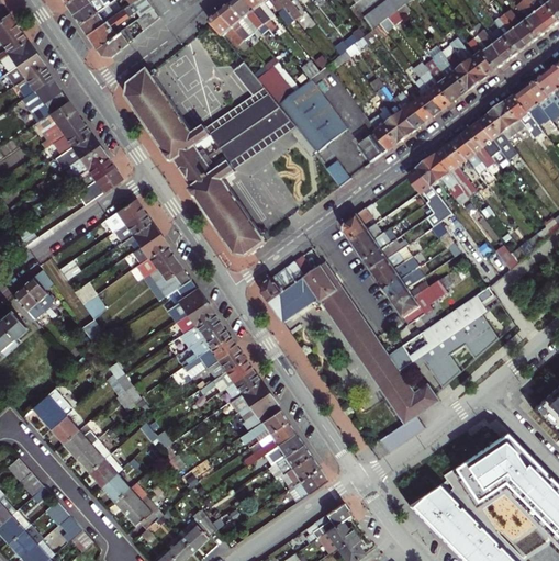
[(67,9),(70,13),(89,0),(68,0),(64,3),(67,9)]
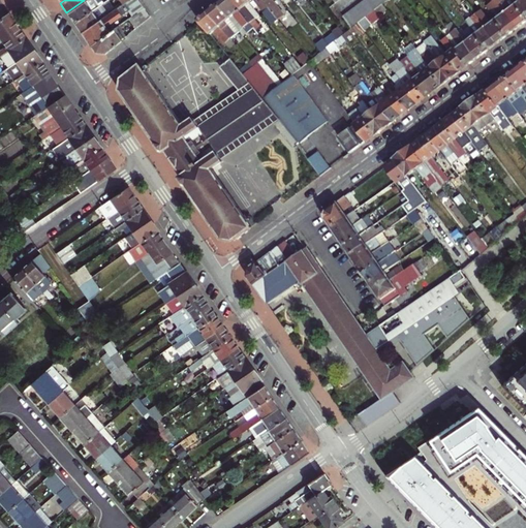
[(70,19),(73,23),(105,1),(105,0),(99,0),(97,2),(94,0),(84,0),(66,12),(70,19)]
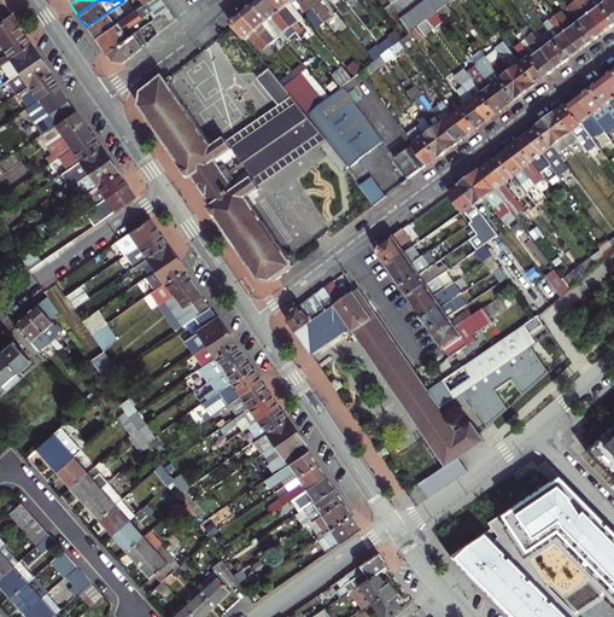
[(167,9),(161,0),(148,0),(139,7),(123,18),(93,39),(99,46),(104,53),(132,34),(126,25),(146,12),(151,19),(167,9)]
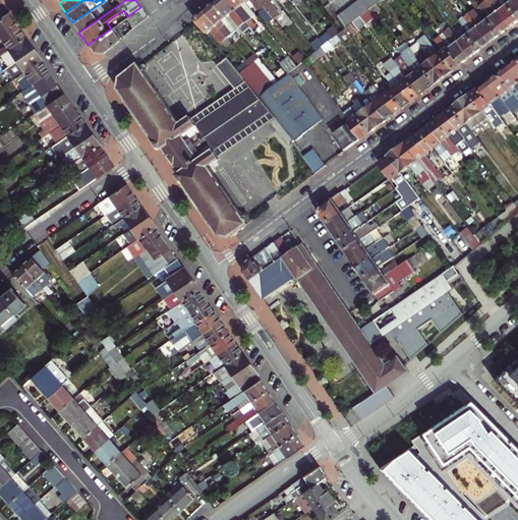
[(214,0),(213,2),(235,30),(245,22),(235,10),(236,9),(230,1),(228,3),(225,0),(214,0)]
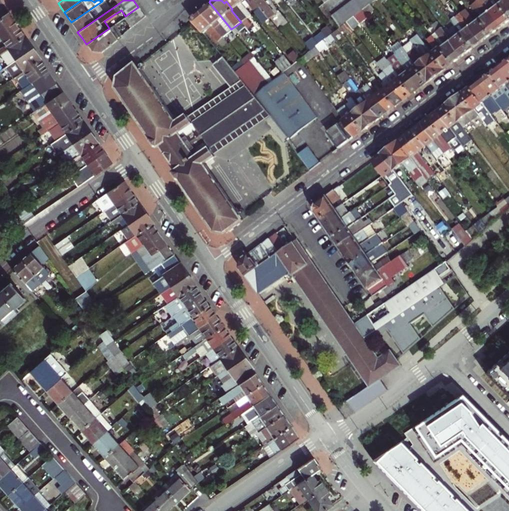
[(231,10),(241,22),(246,28),(251,24),(245,18),(250,14),(240,2),(238,0),(221,0),(224,3),(226,1),(232,9),(231,10)]
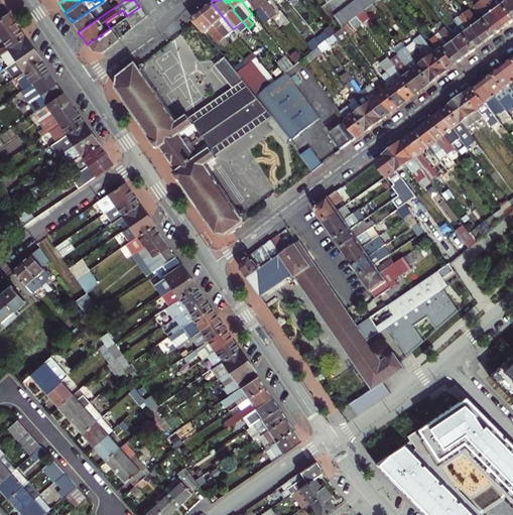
[(240,0),(242,2),(245,0),(248,0),(266,22),(271,18),(255,0),(240,0)]
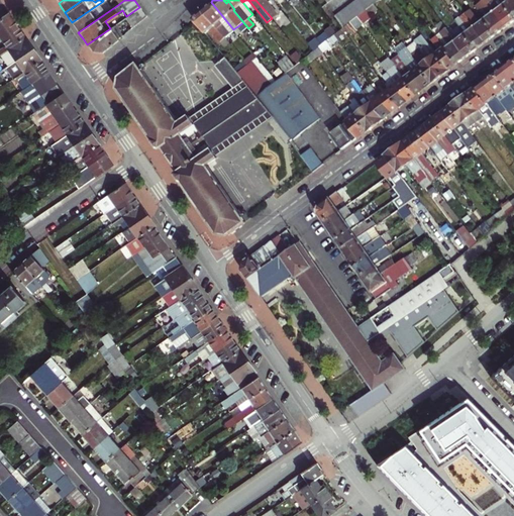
[(255,0),(272,18),(277,14),(265,0),(255,0)]
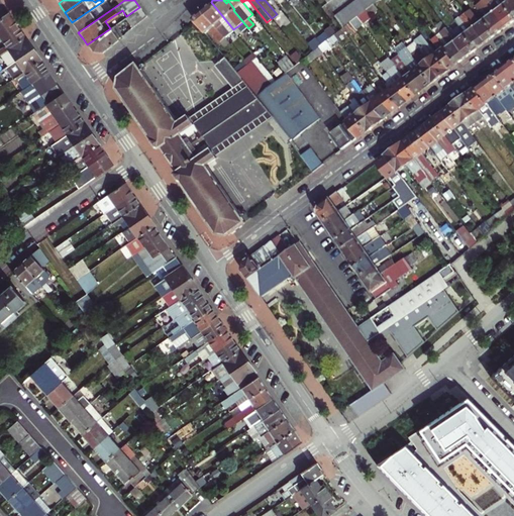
[(353,0),(335,15),(343,25),(348,22),(355,16),(365,9),(372,4),(377,0),(353,0)]
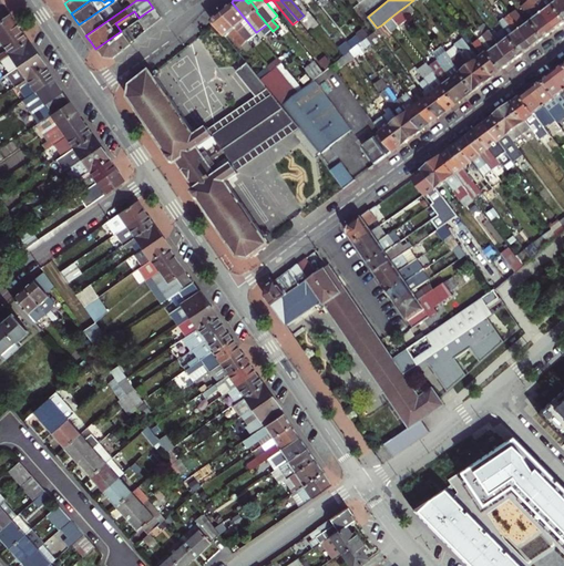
[(541,12),(531,0),(526,0),(519,7),(530,21),(542,37),(550,31),(553,28),(547,20),(545,22),(539,13),(541,12)]
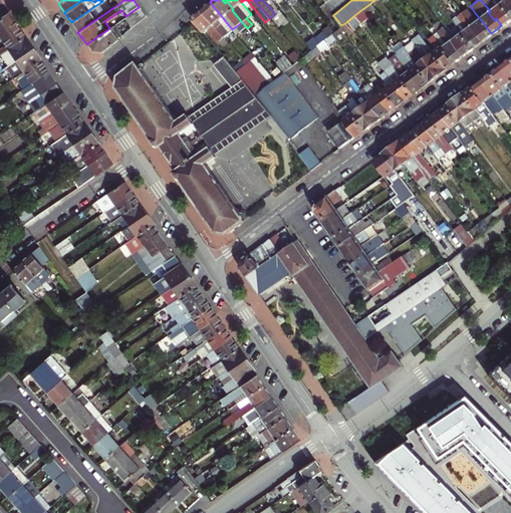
[(510,19),(499,4),(495,7),(489,0),(481,0),(490,11),(488,12),(494,20),(496,18),(501,25),(508,20),(510,19)]
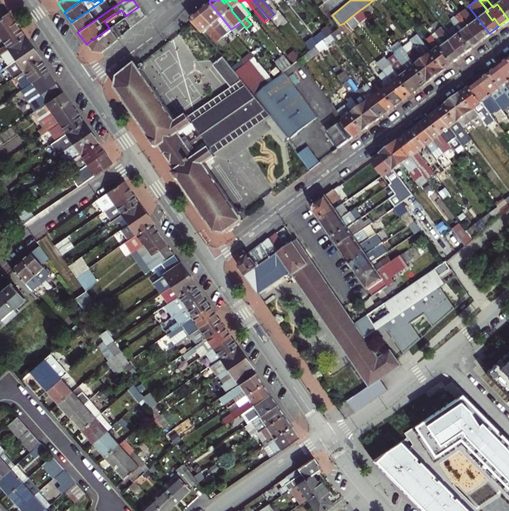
[(494,0),(497,4),(508,19),(508,17),(508,2),(507,0),(494,0)]
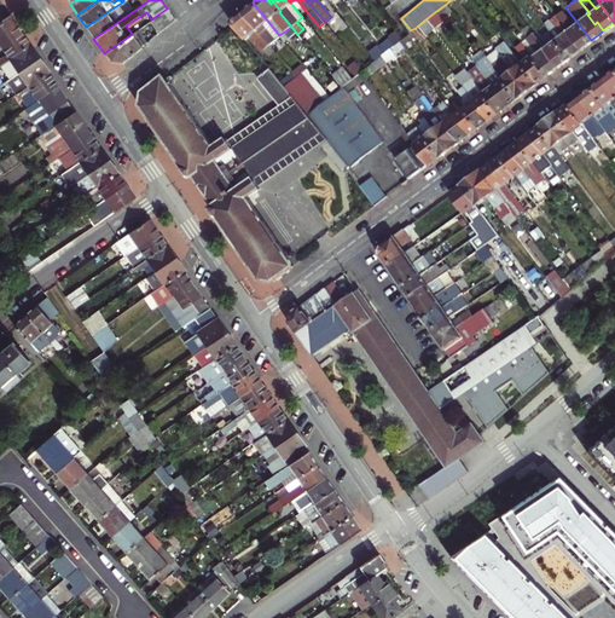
[(90,33),(93,39),(123,18),(117,10),(126,5),(123,1),(86,27),(90,33)]
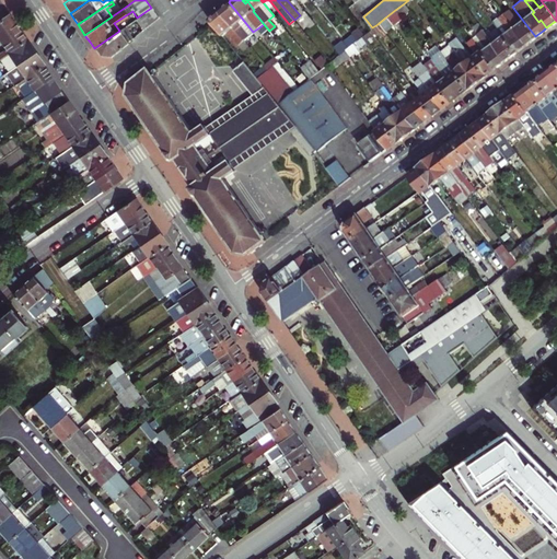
[(231,28),(242,41),(253,32),(229,2),(223,7),(217,11),(223,20),(225,19),(233,26),(231,28)]
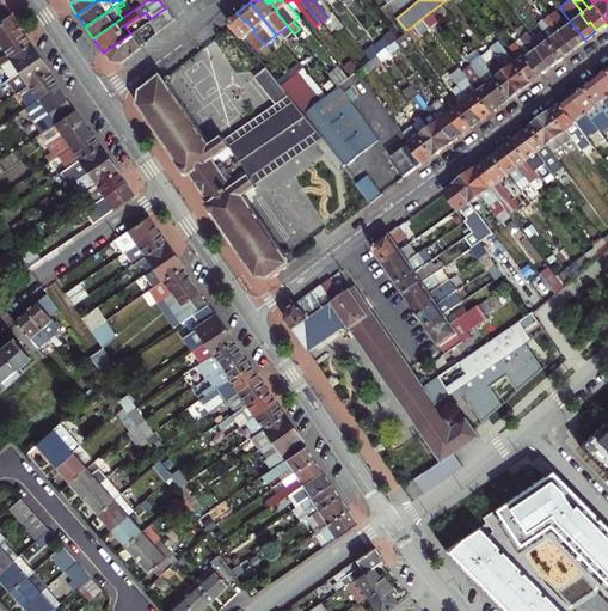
[(444,11),(440,5),(431,11),(436,18),(444,11)]
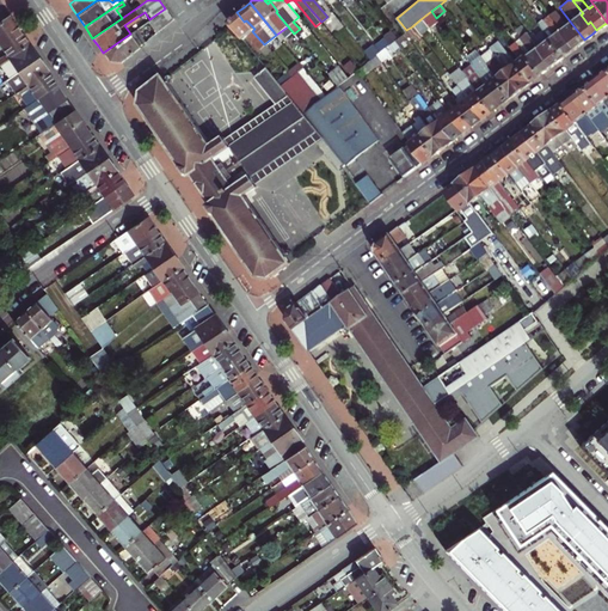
[(172,18),(165,8),(149,19),(146,22),(154,32),(172,18)]
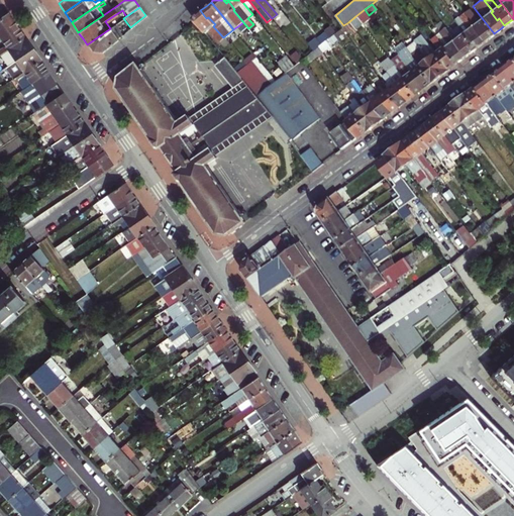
[(494,33),(483,19),(479,22),(469,9),(464,13),(474,25),(473,26),(479,33),(481,32),(486,39),(490,36),(494,33)]
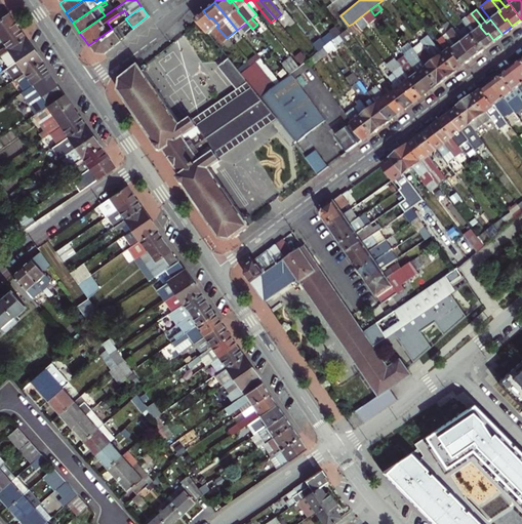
[(199,14),(195,17),(207,34),(211,31),(226,47),(231,43),(227,38),(216,27),(218,25),(211,17),(209,18),(203,10),(199,14)]
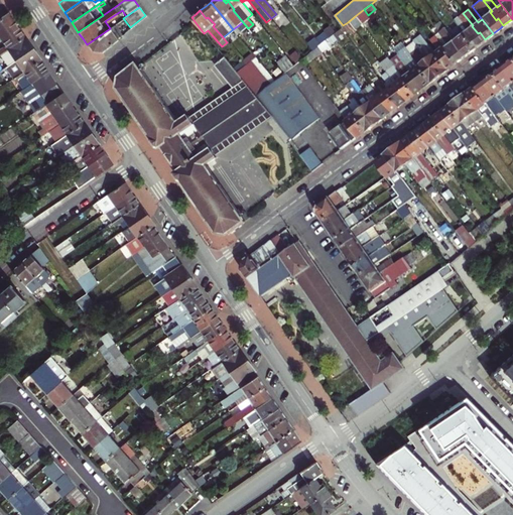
[(0,35),(15,26),(11,20),(7,13),(0,18),(0,35)]
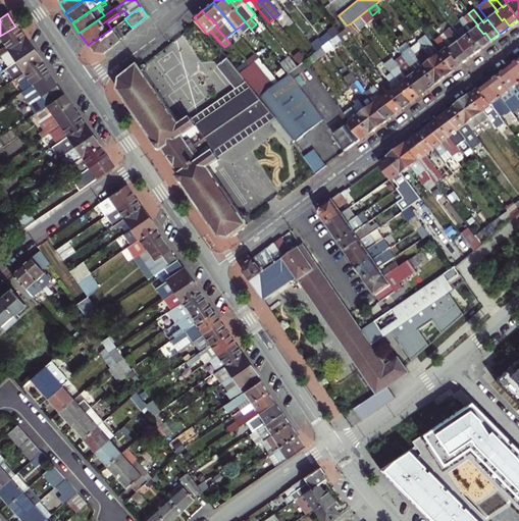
[(478,25),(468,13),(459,20),(479,48),(485,44),(490,40),(485,33),(483,34),(477,27),(478,25)]
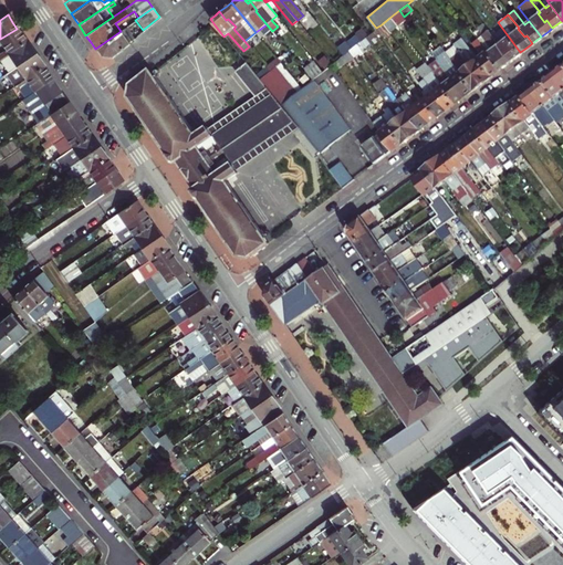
[(520,52),(498,22),(492,16),(482,23),(482,24),(498,44),(497,45),(502,53),(506,51),(511,60),(517,55),(520,52)]
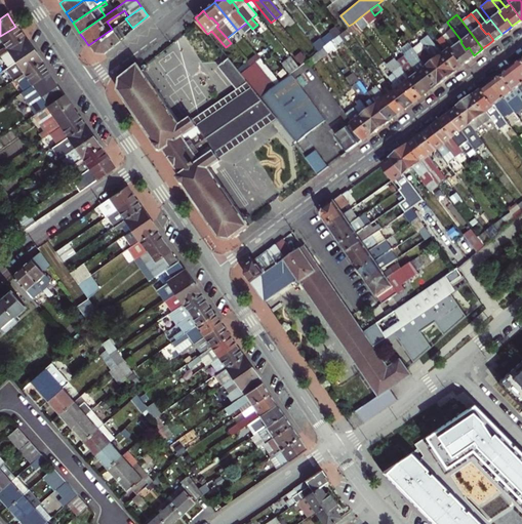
[(367,24),(361,16),(354,23),(359,30),(367,24)]
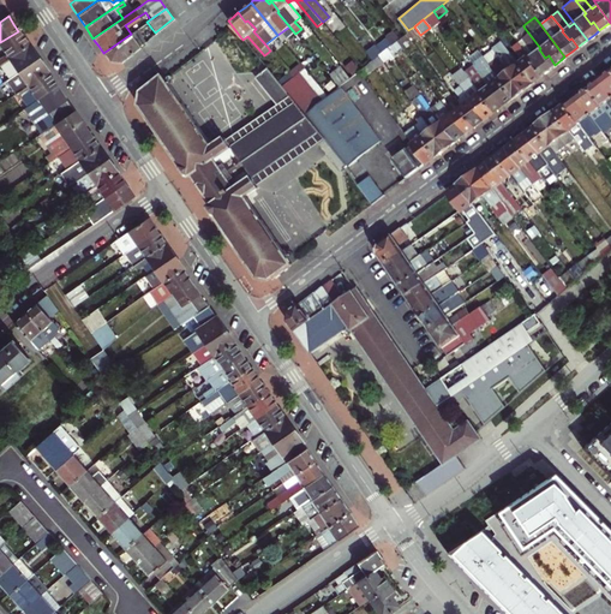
[(540,48),(523,27),(517,30),(534,52),(528,57),(541,75),(550,67),(555,65),(549,55),(545,58),(539,49),(540,48)]
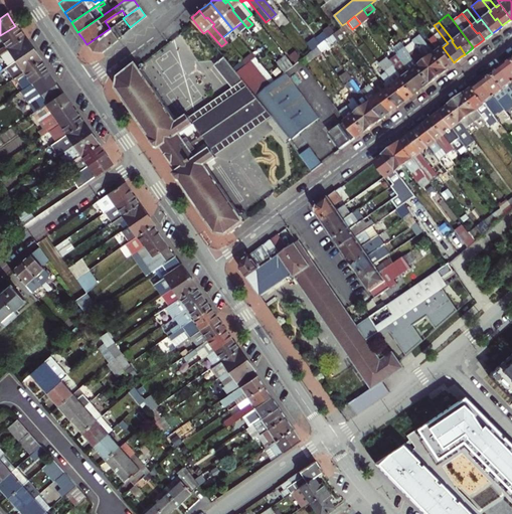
[(113,25),(110,28),(87,44),(91,50),(96,50),(100,50),(120,34),(113,25)]
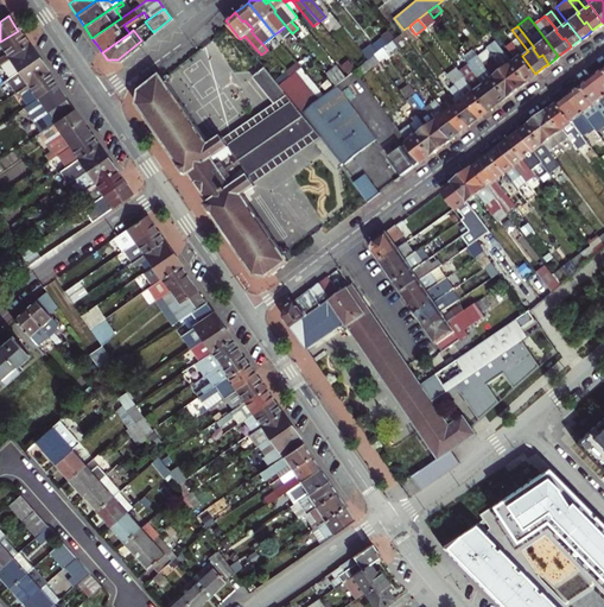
[(0,62),(27,44),(23,37),(18,31),(0,42),(0,62)]
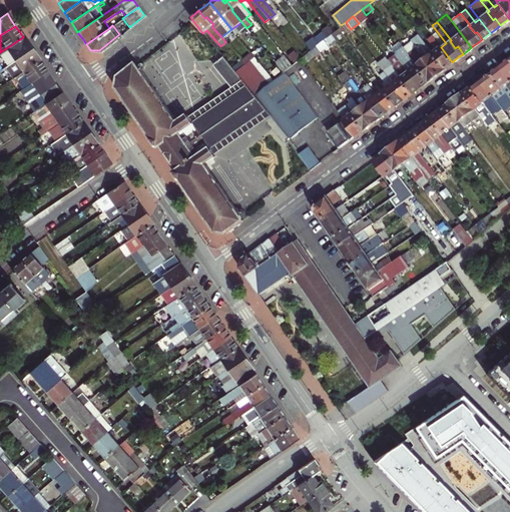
[(452,62),(441,47),(424,26),(419,29),(435,50),(432,53),(444,68),(448,65),(452,62)]
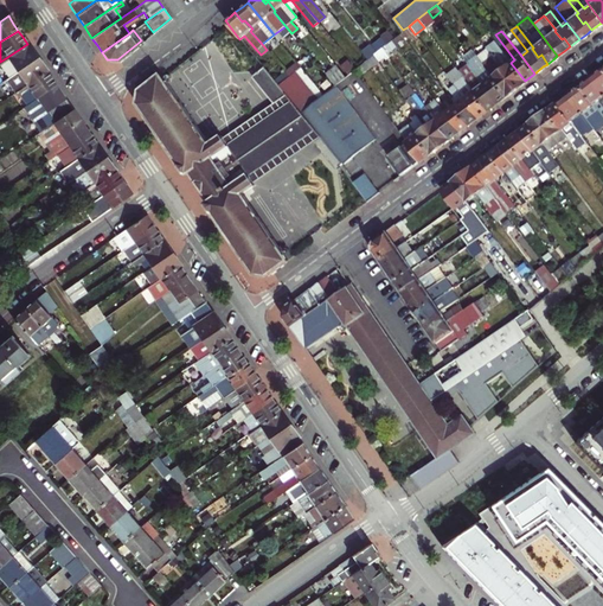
[(525,81),(511,63),(493,39),(483,48),(485,49),(515,90),(520,85),(525,82),(525,81)]
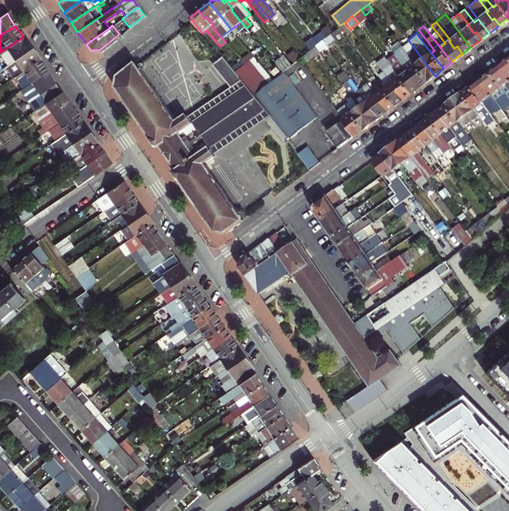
[(0,62),(3,67),(31,49),(27,43),(23,37),(0,52),(0,62)]
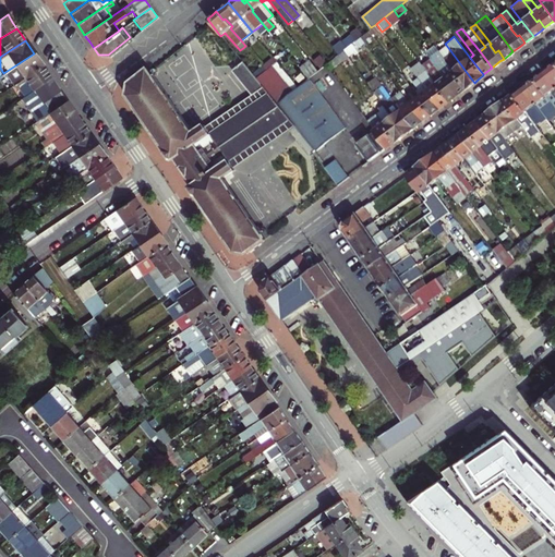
[(349,45),(341,51),(347,58),(351,55),(352,56),(356,53),(349,45)]
